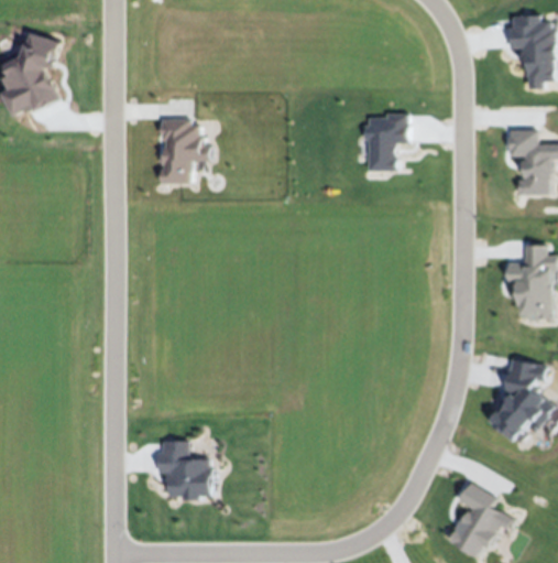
[(524,88),(542,88),(542,82),(555,82),(551,21),(538,22),(537,15),(507,17),(510,49),(522,47),(524,88)]
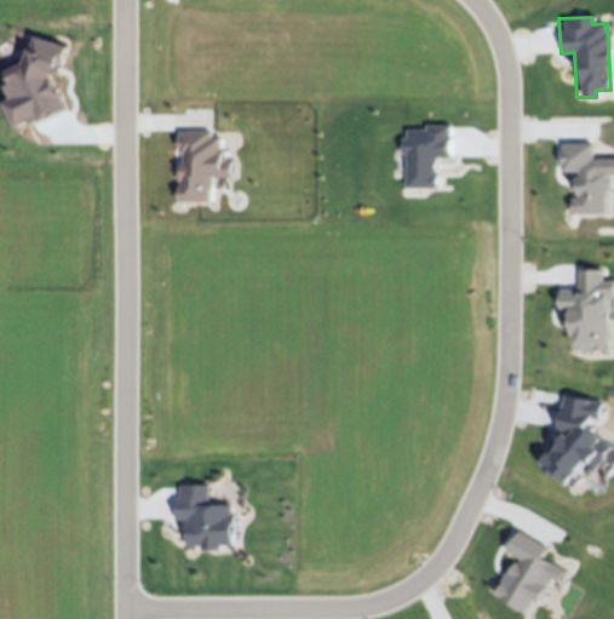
[(62,110),(47,74),(55,75),(62,46),(29,36),(22,62),(1,70),(7,84),(1,86),(7,99),(0,102),(11,127),(27,121),(33,122),(62,110)]
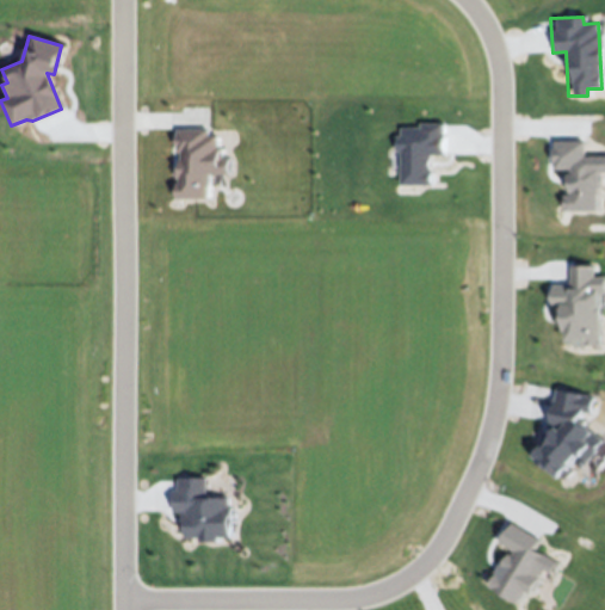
[(395,185),(426,185),(426,155),(439,155),(439,123),(414,124),(414,128),(391,128),(391,152),(394,152),(395,185)]
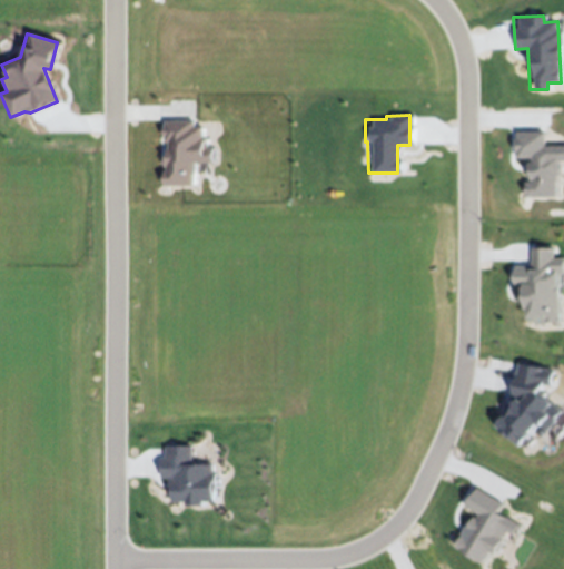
[(158,185),(190,185),(190,163),(209,163),(209,147),(199,147),(199,127),(188,127),(188,120),(158,120),(158,185)]
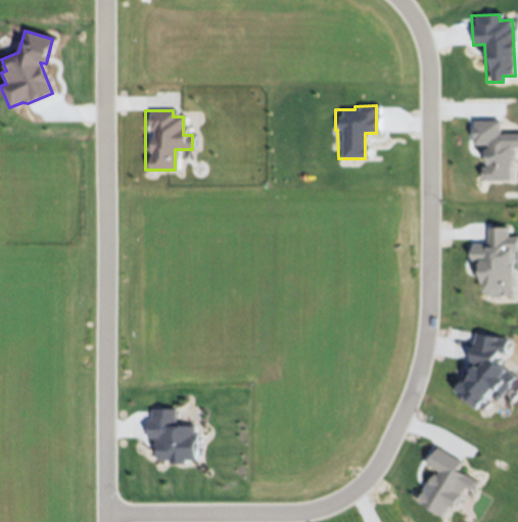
[(510,181),(510,147),(517,147),(517,133),(498,133),(498,121),(471,120),(471,145),(484,145),(484,167),(480,167),(480,180),(510,181)]
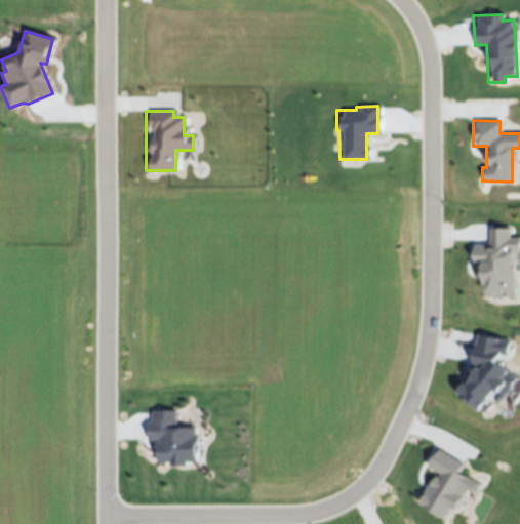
[(513,296),(513,265),(519,265),(519,238),(508,238),(508,228),(486,229),(487,244),(471,245),(472,265),(477,265),(477,281),(483,281),(483,296),(513,296)]
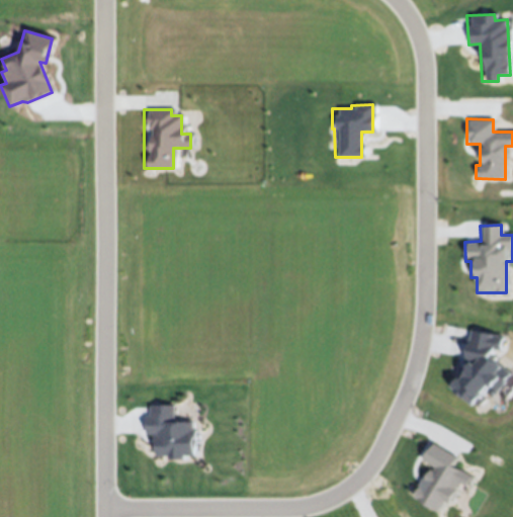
[(501,336),(469,330),(463,358),(467,361),(456,376),(455,377),(448,386),(467,403),(480,405),(482,391),(487,385),(495,393),(502,383),(507,384),(512,377),(487,357),(493,349),(499,350),(501,336)]
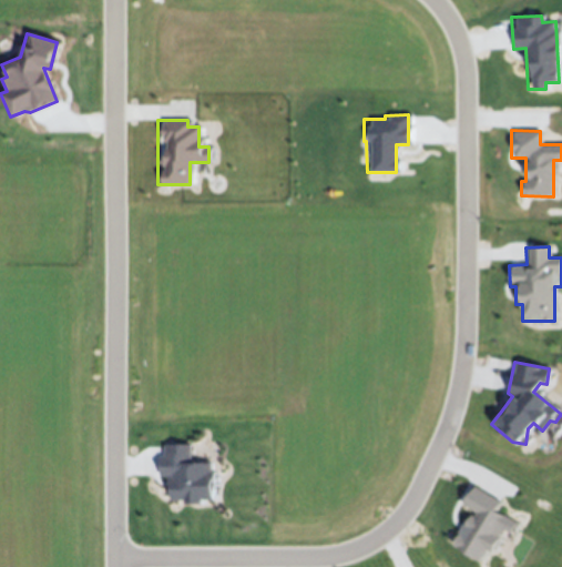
[(186,444),(157,444),(156,476),(165,476),(165,502),(200,503),(200,500),(210,500),(210,462),(186,462),(186,444)]
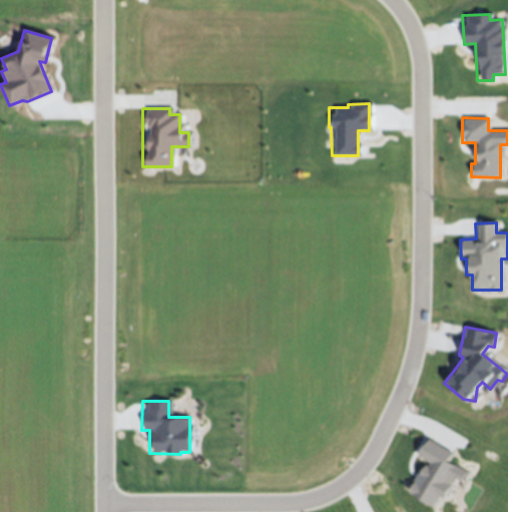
[(433,506),(438,496),(443,499),(454,478),(460,481),(465,471),(446,462),(451,452),(425,439),(417,456),(424,460),(408,493),(433,506)]
